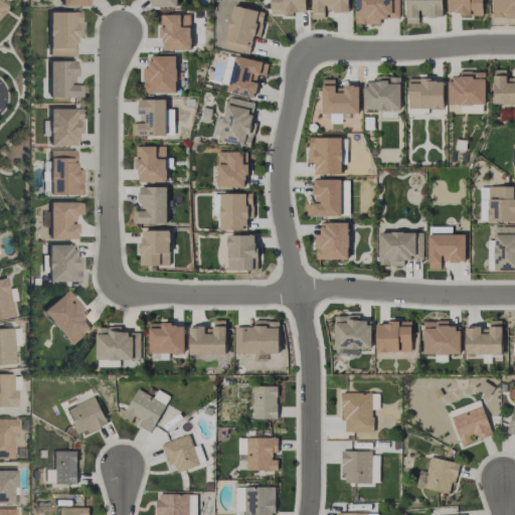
[(305,0),(271,0),(272,14),(306,13),(305,0)]
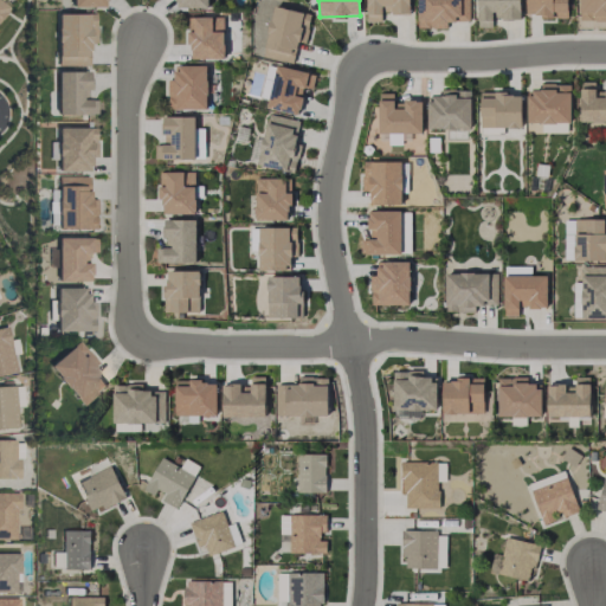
[(410,0),(367,0),(367,21),(382,21),(382,12),(410,13),(410,0)]
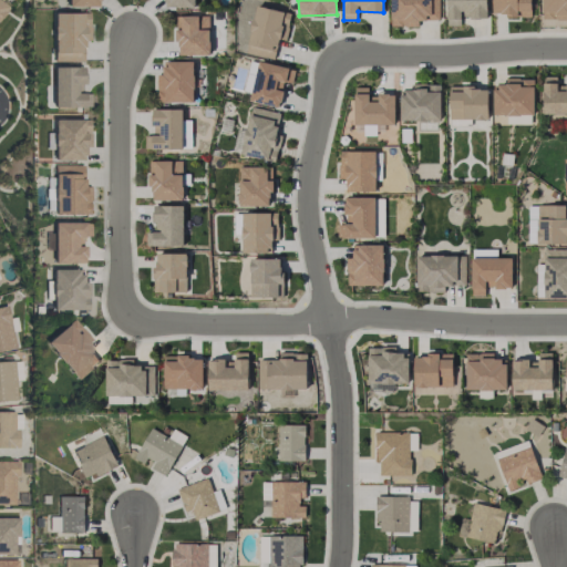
[(390,0),(391,27),(419,27),(419,19),(430,19),(430,20),(439,20),(439,4),(431,4),(431,0),(390,0)]
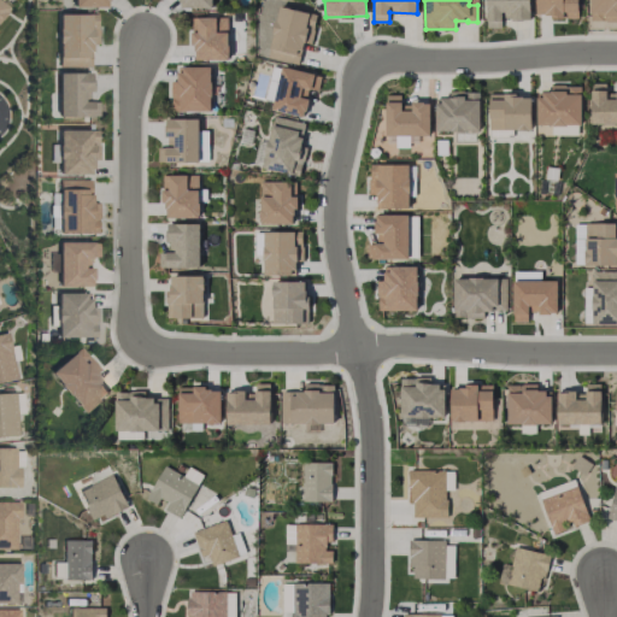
[(530,21),(529,0),(486,0),(487,28),(501,28),(501,13),(511,13),(511,21),(530,21)]
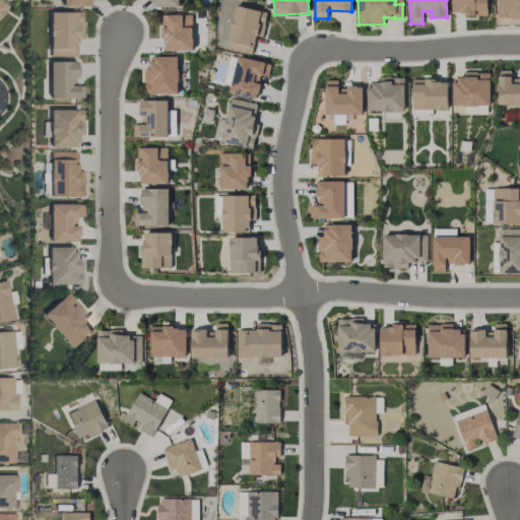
[(486,0),(451,0),(451,14),(486,15),(486,0)]
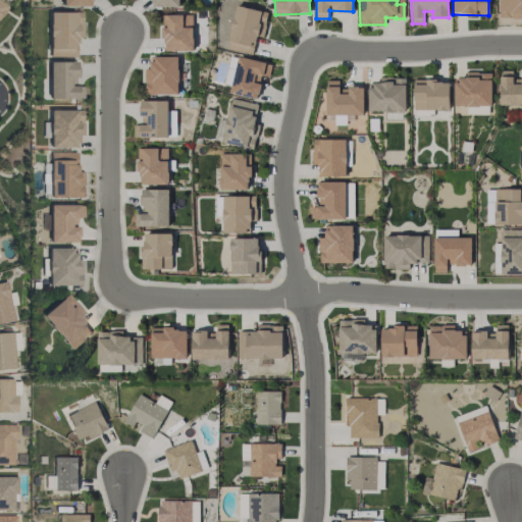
[(521,0),(499,0),(500,18),(521,17),(521,0)]
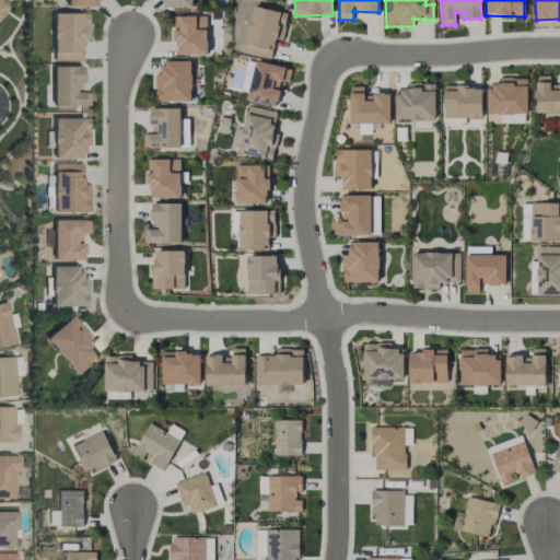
[(280,10),(252,7),(244,54),(272,58),(275,38),(282,39),(284,26),(278,25),(280,10)]
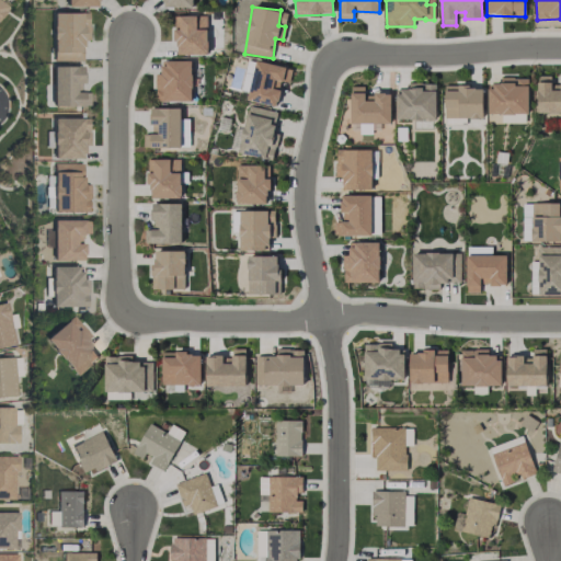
[(81,61),(81,41),(87,41),(87,13),(52,12),(50,60),(81,61)]
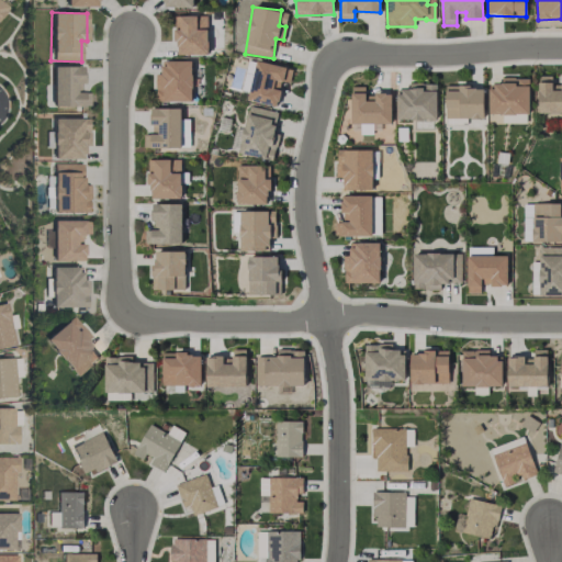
[(208,55),(208,15),(176,15),(176,54),(208,55)]
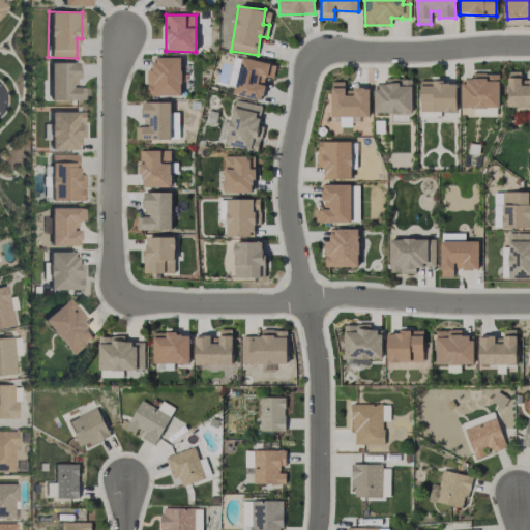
[(268,62),(234,56),(228,85),(235,87),(233,95),(262,100),(265,84),(264,84),(268,62)]
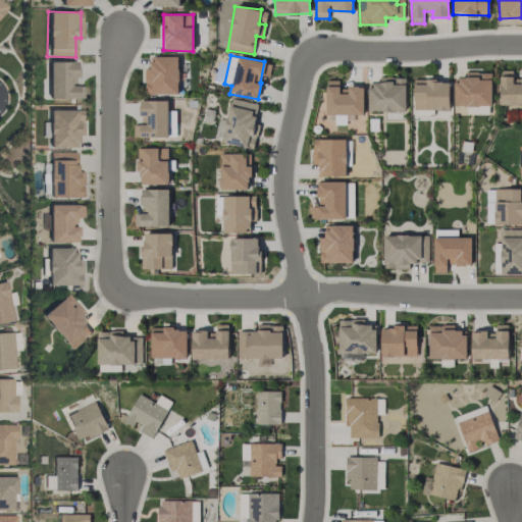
[(178,56),(150,57),(150,68),(145,68),(145,95),(178,94),(178,56)]
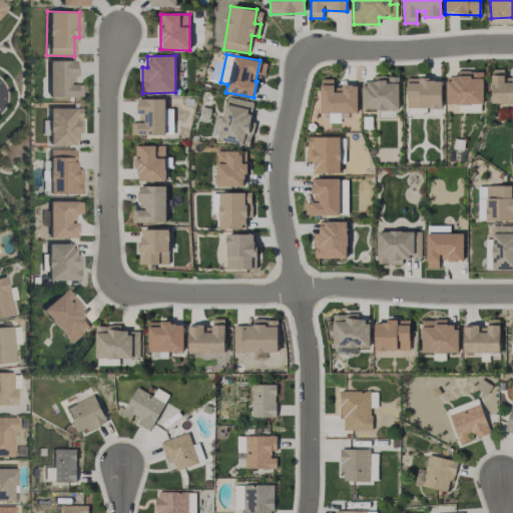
[(46,60),(46,97),(74,97),(74,80),(74,60),(46,60)]
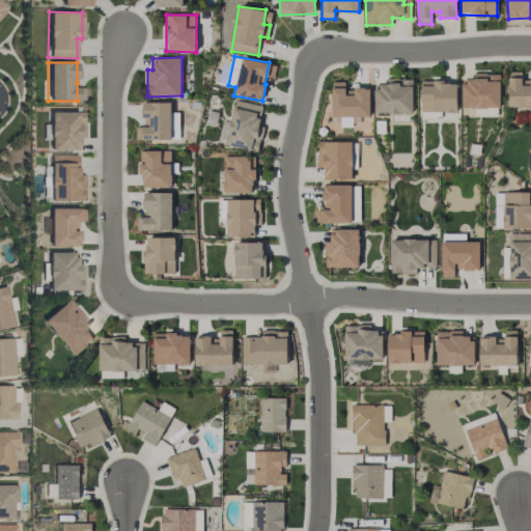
[(530,80),(522,81),(522,72),(508,72),(508,107),(530,106),(530,80)]
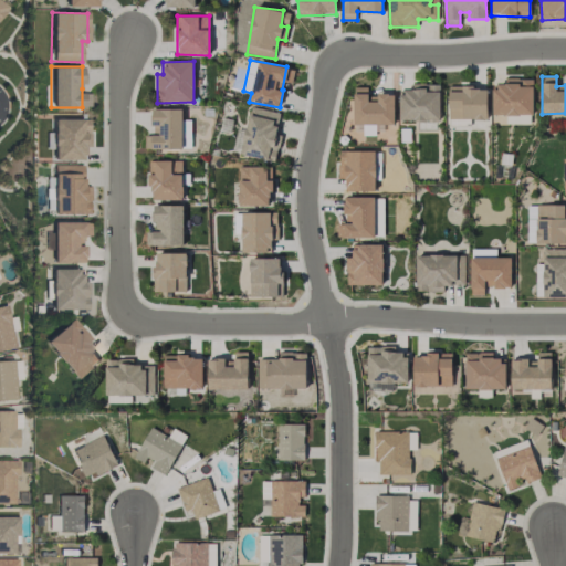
[(533,77),(505,79),(505,84),(492,85),(493,116),(533,115),(533,77)]
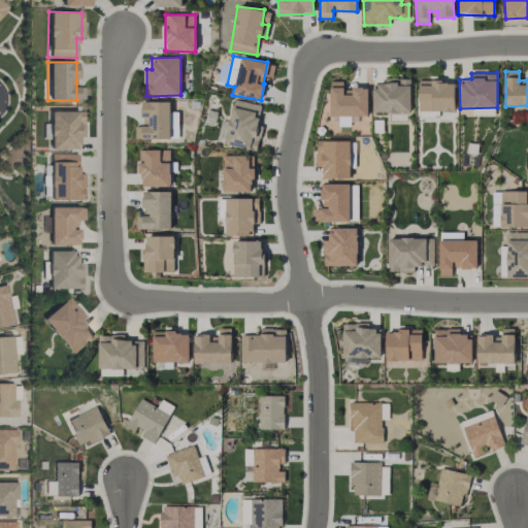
[(373,112),(410,112),(410,78),(385,78),(385,84),(372,84),(373,112)]
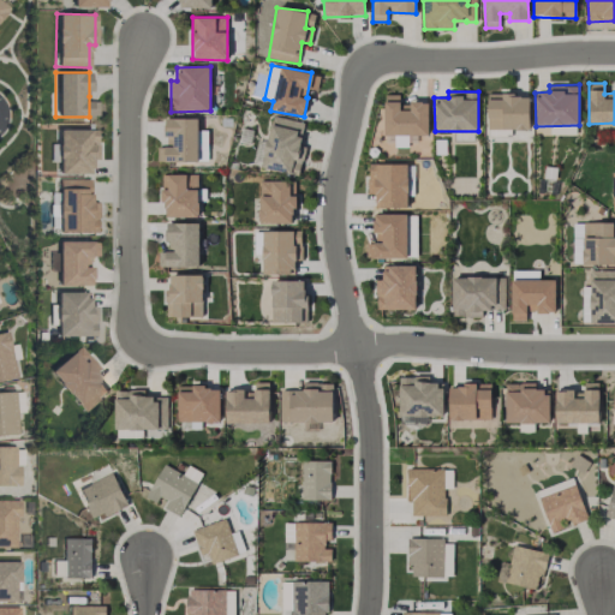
[(429,105),(400,103),(400,95),(384,94),(384,136),(394,136),(394,145),(416,145),(417,135),(428,135),(429,105)]
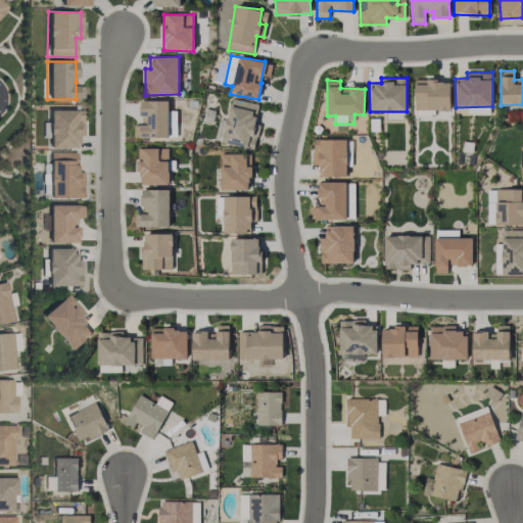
[(450,109),(449,80),(414,81),(415,110),(450,109)]
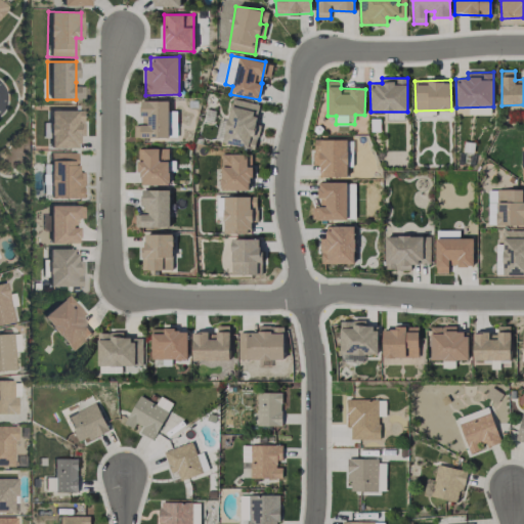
[(168,100),(140,100),(141,125),(135,125),(135,138),(169,138),(168,100)]
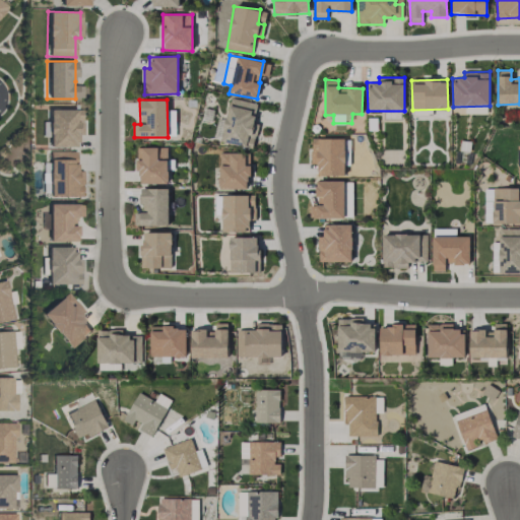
[(258,103),(228,100),(222,143),(253,146),(258,103)]
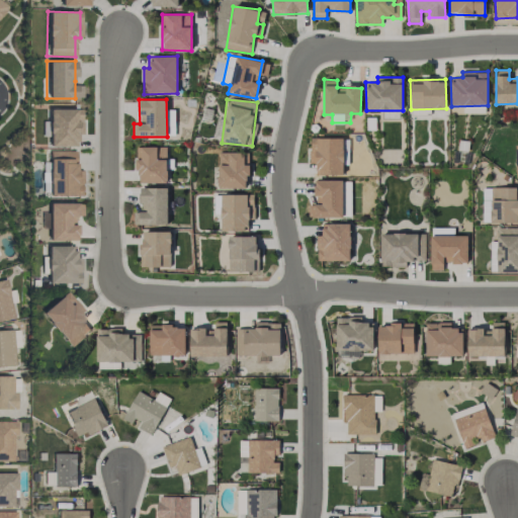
[(74,147),(74,135),(80,135),(81,109),(48,108),(47,147),(74,147)]
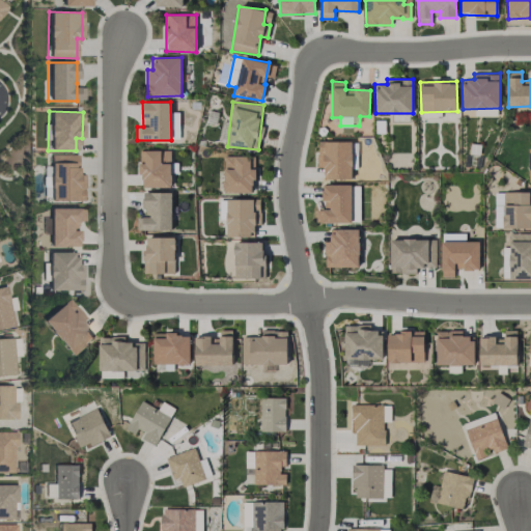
[(324,178),(352,179),(353,141),(318,141),(317,167),(324,167),(324,178)]
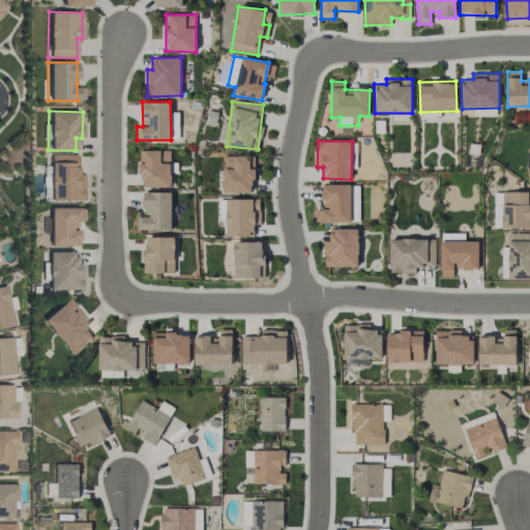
[(141,187),(171,186),(171,150),(140,150),(141,187)]
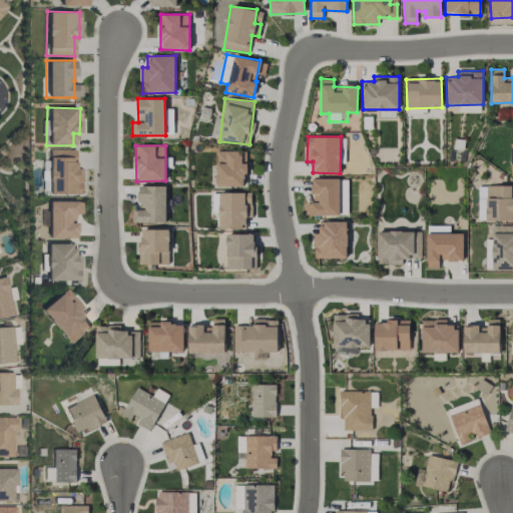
[(48,149),(46,193),(80,194),(80,168),(73,168),(74,149),(48,149)]
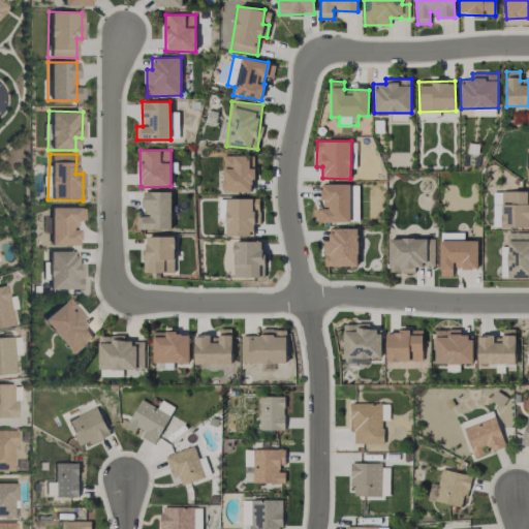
[(252,192),(253,167),(249,167),(249,156),(223,155),(223,192),(252,192)]
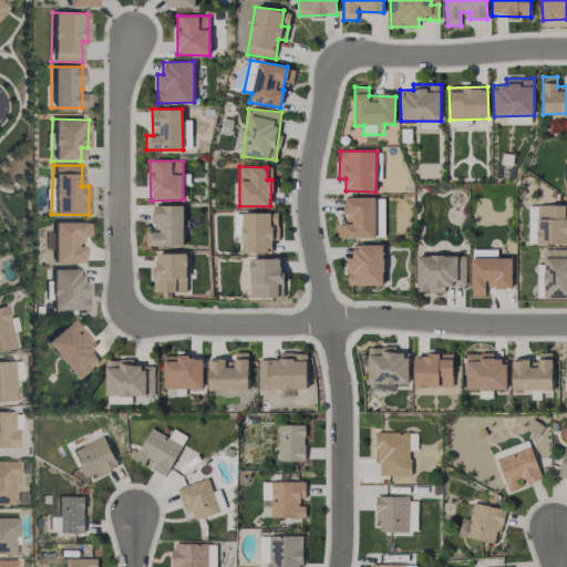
[(375,197),(344,198),(344,223),(338,223),(338,238),(375,238),(375,197)]
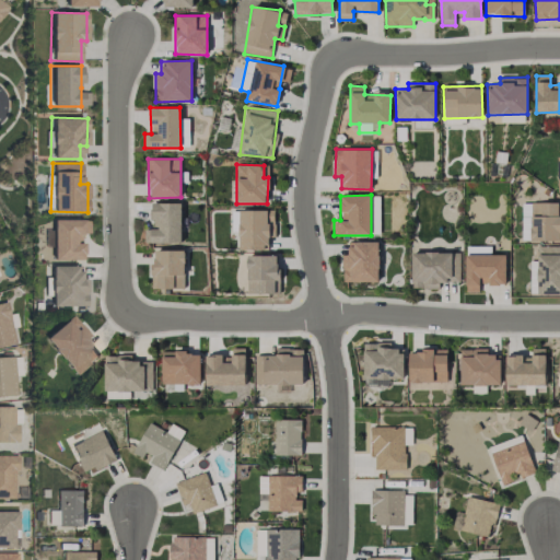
[(559,201),(522,203),(523,241),(559,240),(559,201)]
